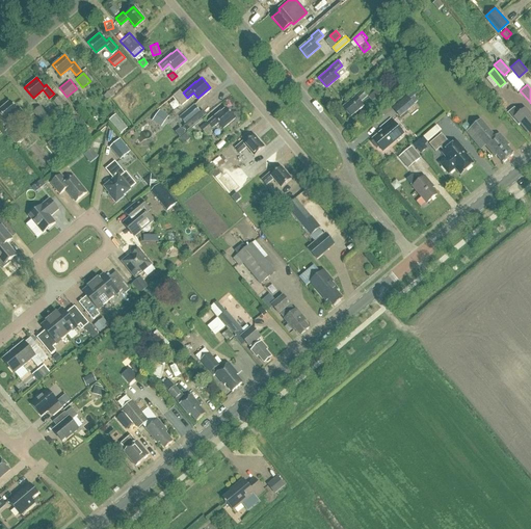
[(110,87),(103,95),(107,99),(114,93),(110,87)]
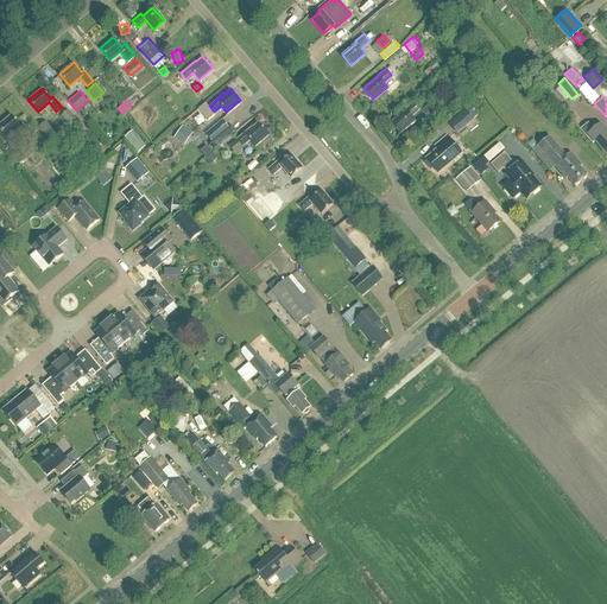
[(419,109),(428,119),(438,109),(430,100),(419,109)]
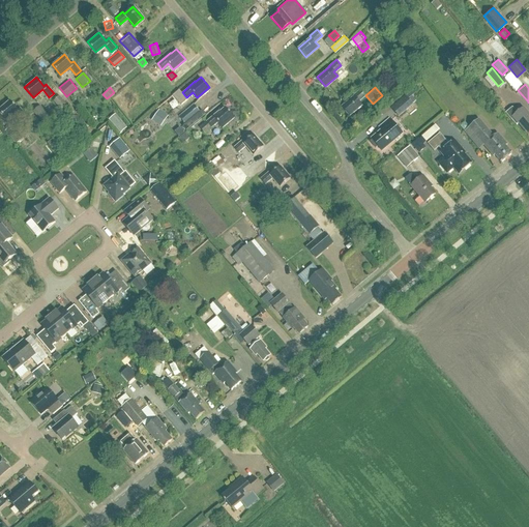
[(360,88),(352,94),(353,95),(341,106),(349,115),(361,105),(358,100),(365,94),(360,88)]
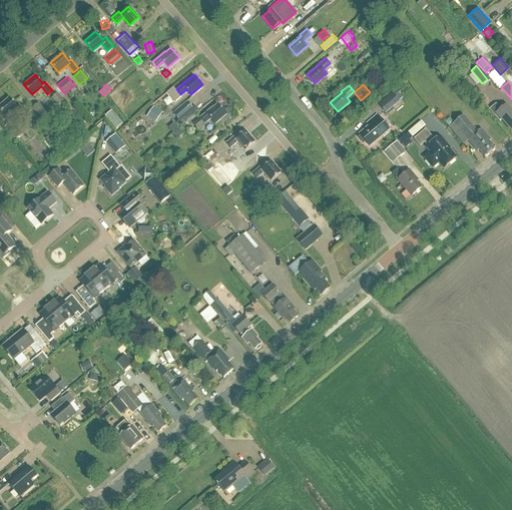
[(51,95),(59,104),(65,100),(57,90),(51,95)]
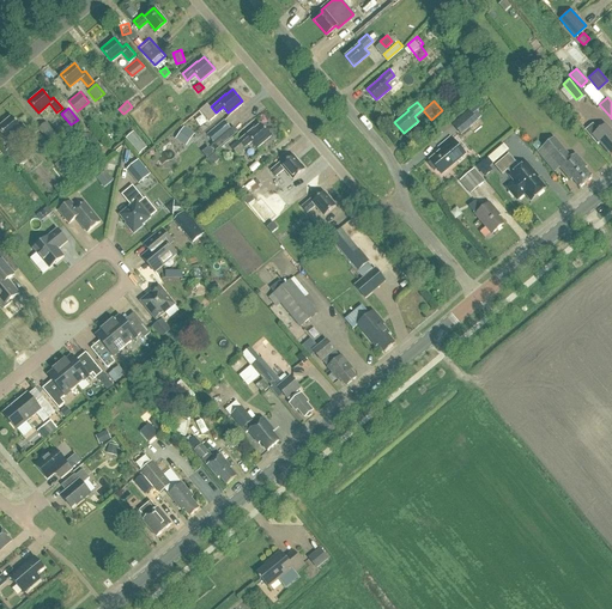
[(450,125),(460,136),(478,121),(468,110),(450,125)]
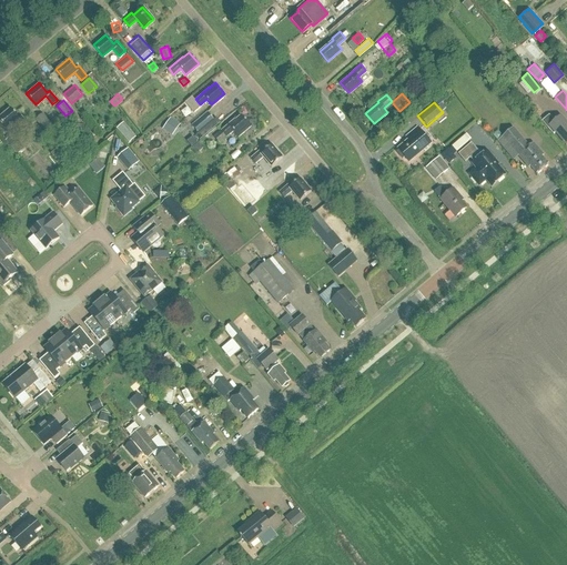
[(20,114),(18,115),(10,107),(0,114),(0,120),(7,129),(17,120),(23,128),(28,123),(20,114)]
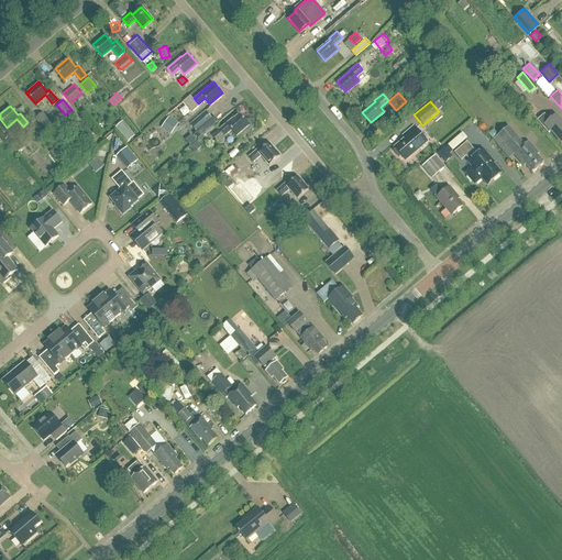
[(544,122),(561,142),(561,119),(555,112),(549,119),(539,107),(532,112),(542,124),(544,122)]
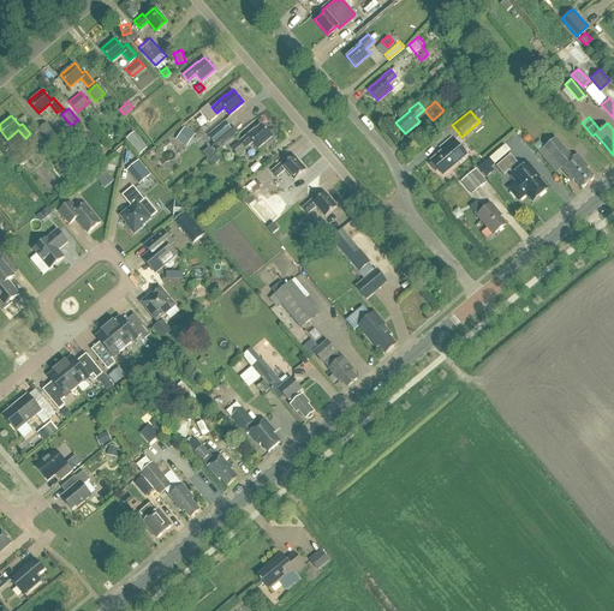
[(208,132),(215,141),(212,144),(216,149),(239,131),(234,125),(232,126),(225,118),(208,132)]
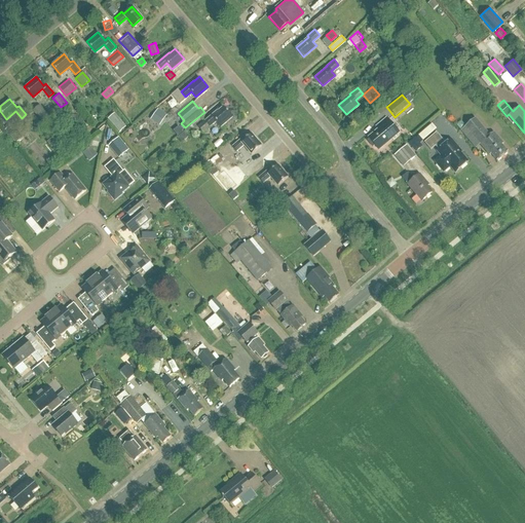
[(33,109),(43,121),(50,116),(39,103),(33,109)]
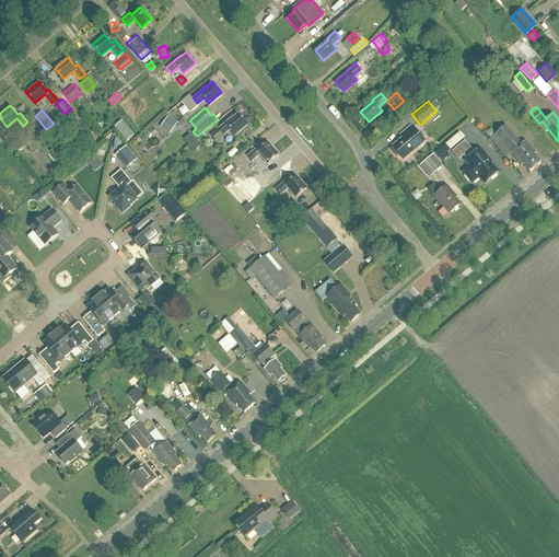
[(237,112),(232,117),(231,116),(217,127),(222,134),(229,128),(234,134),(246,123),(237,112)]
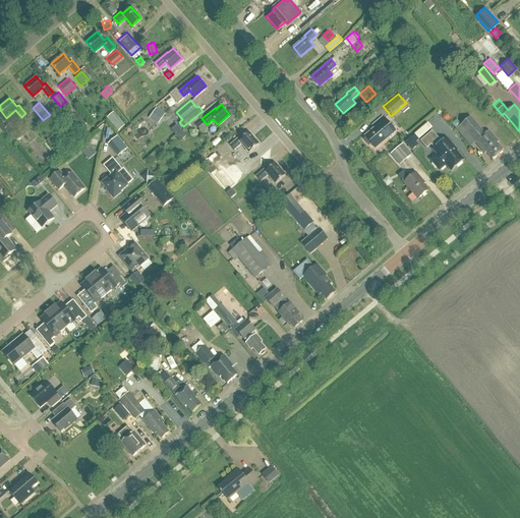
[(155,106),(147,118),(156,124),(164,112),(155,106)]
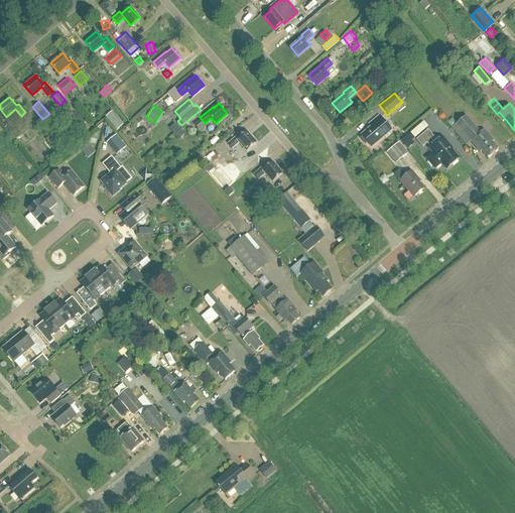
[(75,111),(67,112),(68,120),(76,119),(75,111)]
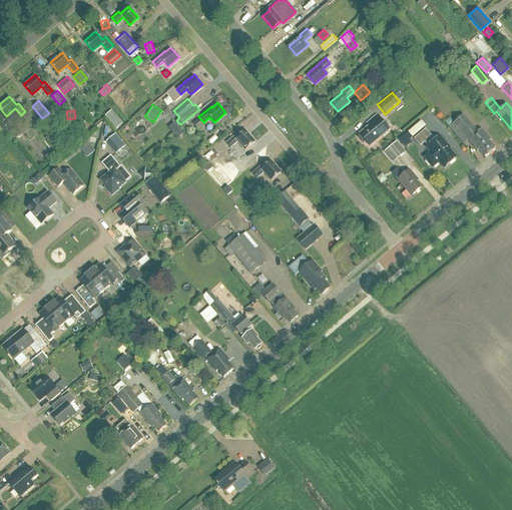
[(368,124),(359,132),(368,143),(388,127),(376,113),(366,122),(368,124)]
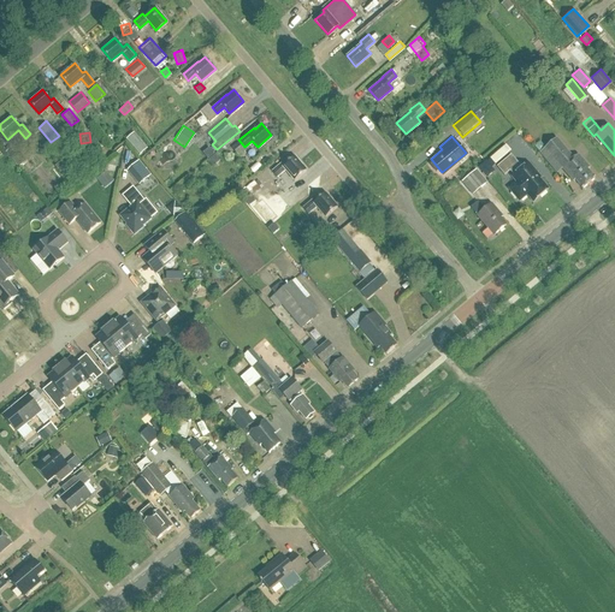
[(539,150),(556,171),(561,166),(573,179),(574,178),(581,186),(593,177),(586,168),(589,166),(578,153),(573,156),(556,136),(539,150)]
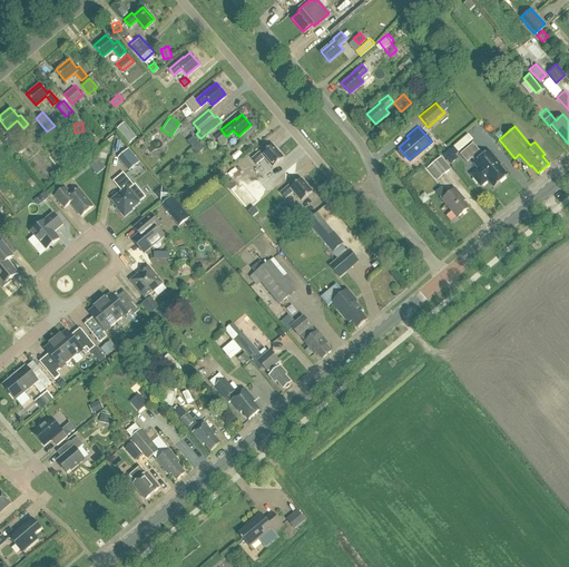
[(128,128),(121,134),(129,144),(136,137),(128,128)]
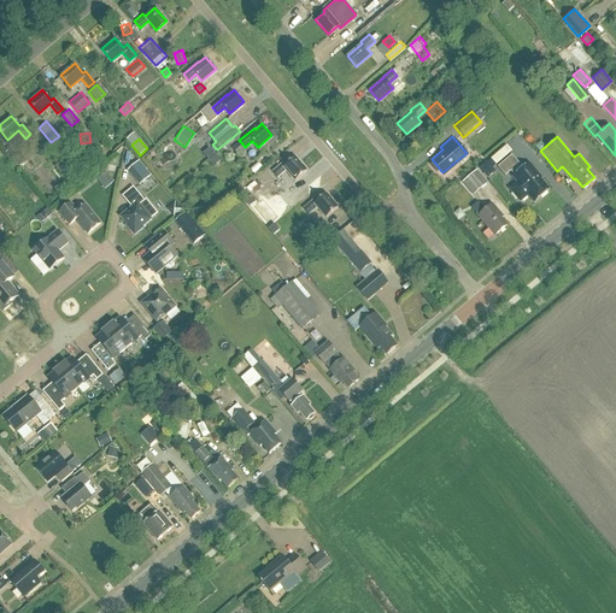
[(490,154),(494,161),(515,147),(510,140),(490,154)]
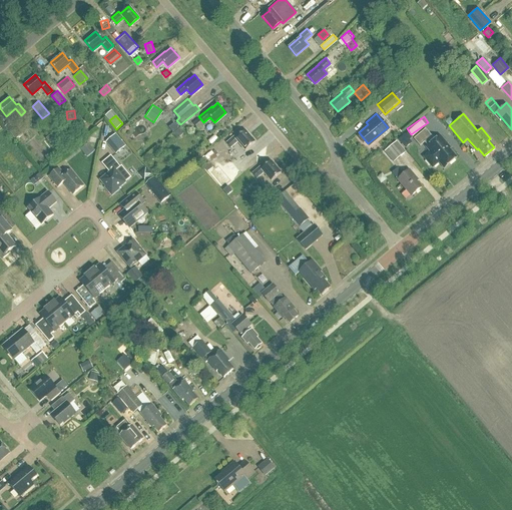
[(12,119),(4,125),(15,137),(22,131),(12,119)]
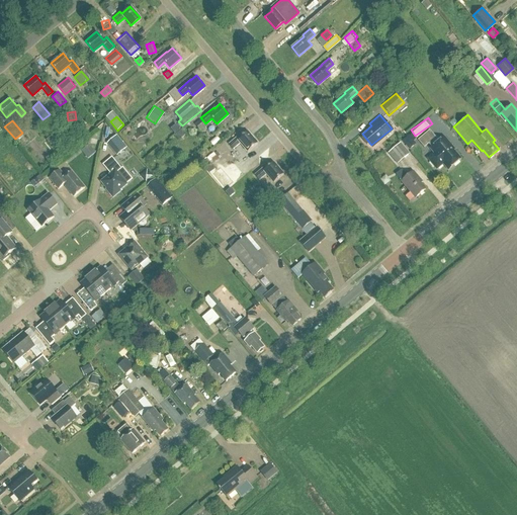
[(175,122),(170,126),(174,132),(179,127),(175,122)]
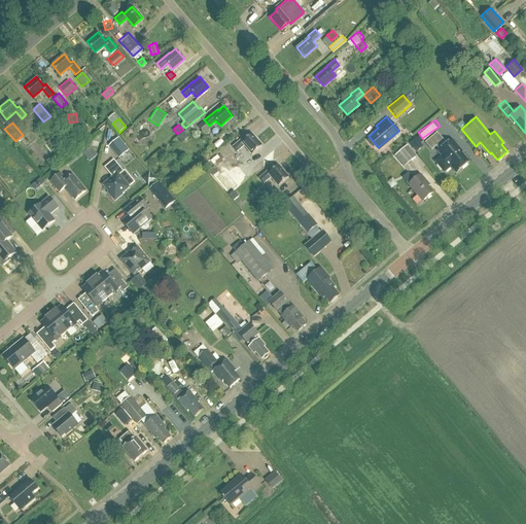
[(59,131),(47,140),(53,144),(63,135),(59,131)]
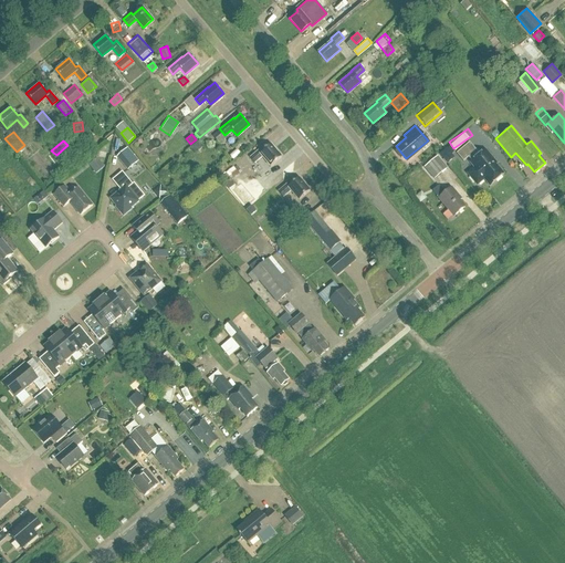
[(197,141),(191,145),(196,150),(201,146),(197,141)]
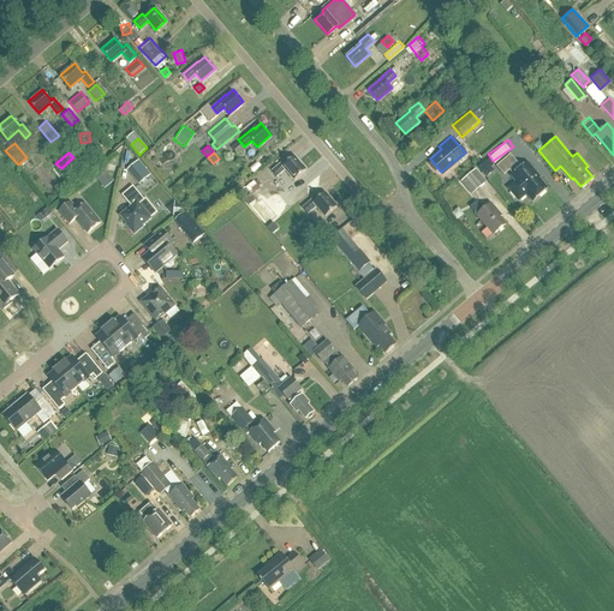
[(547,187),(535,172),(536,171),(526,160),(519,166),(508,153),(495,165),(502,173),(508,168),(512,173),(510,174),(514,180),(507,186),(518,199),(525,192),(531,199),(547,187)]
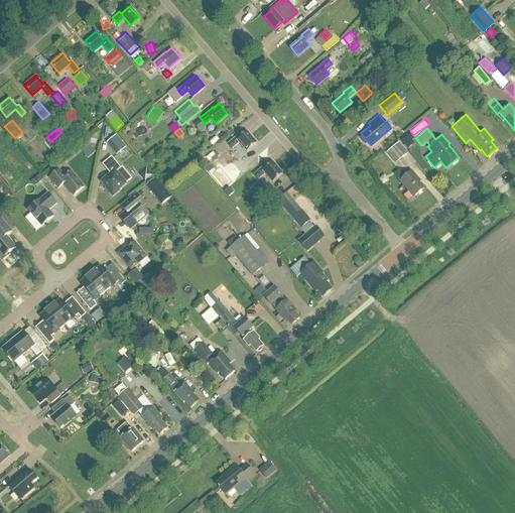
[(238,141),(245,150),(256,141),(246,129),(237,136),(236,134),(227,141),(231,147),(238,141)]
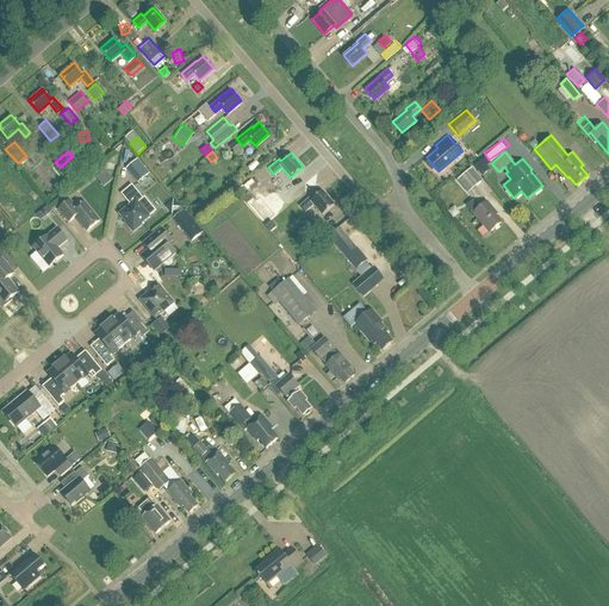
[(484,172),(489,167),(479,156),(474,160),(484,172)]
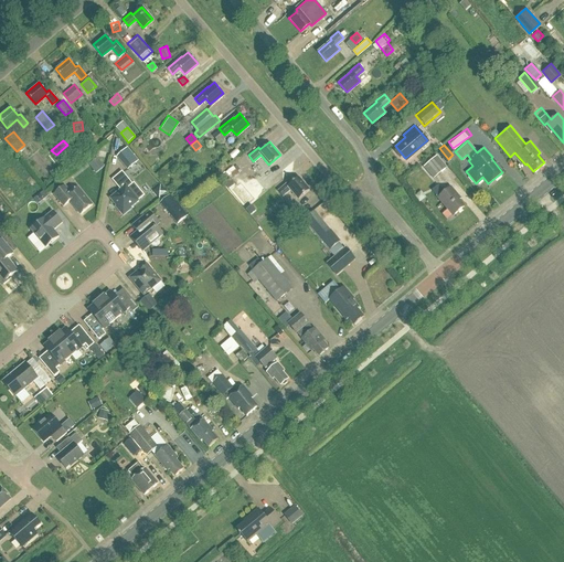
[(127,146),(117,154),(128,167),(138,159),(127,146)]
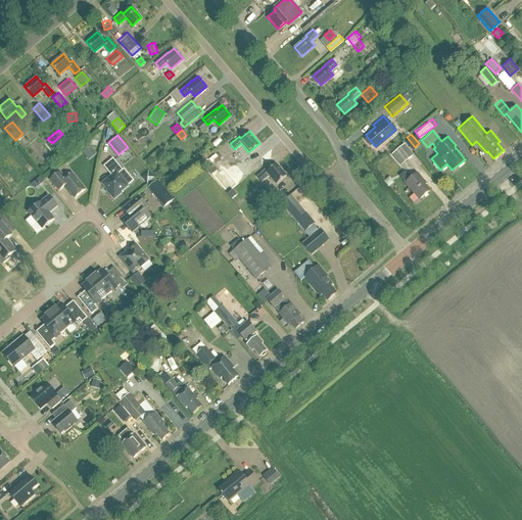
[(405,143),(391,155),(400,166),(414,154),(405,143)]
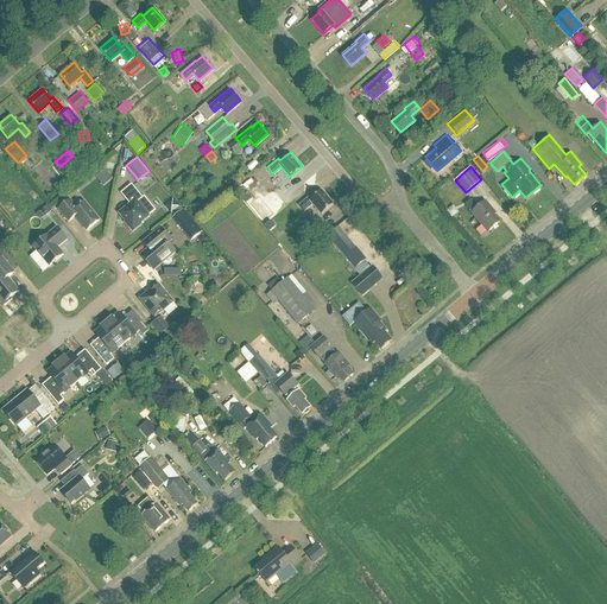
[(105,169),(99,173),(105,182),(111,177),(105,169)]
